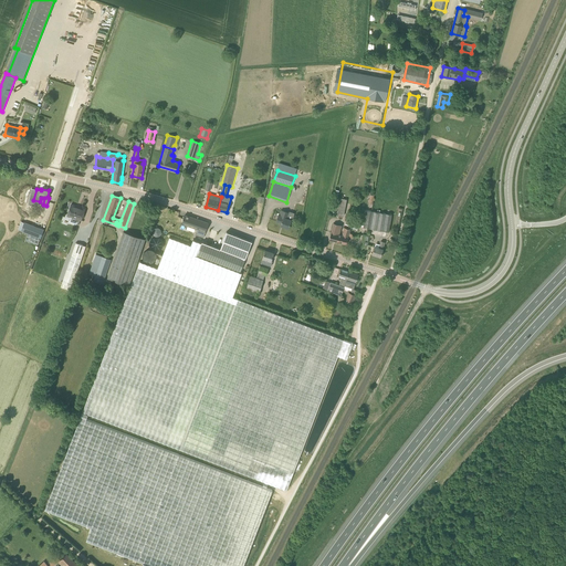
[(346,199),(341,198),(337,215),(344,216),(346,199)]
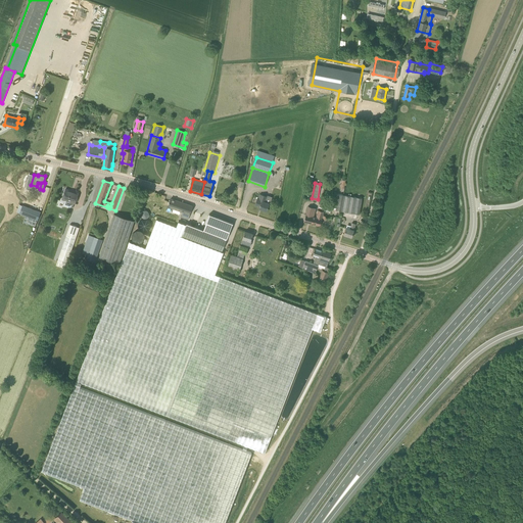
[(65,205),(66,200),(75,203),(79,193),(65,189),(62,199),(60,203),(61,205),(63,205),(65,205)]
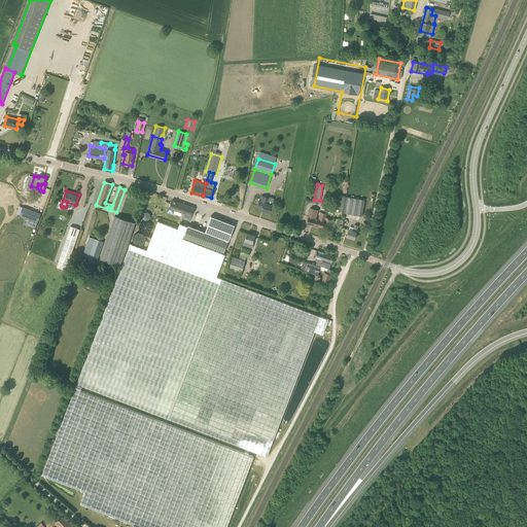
[(270,198),(266,197),(261,196),(260,200),(259,200),(257,207),(261,208),(261,210),(269,212),(271,205),(268,204),(270,198)]
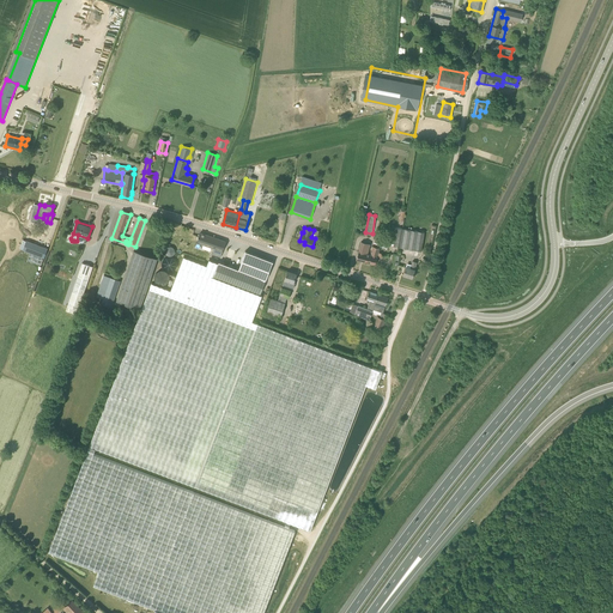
[(405,229),(398,228),(395,243),(394,247),(401,248),(405,229)]
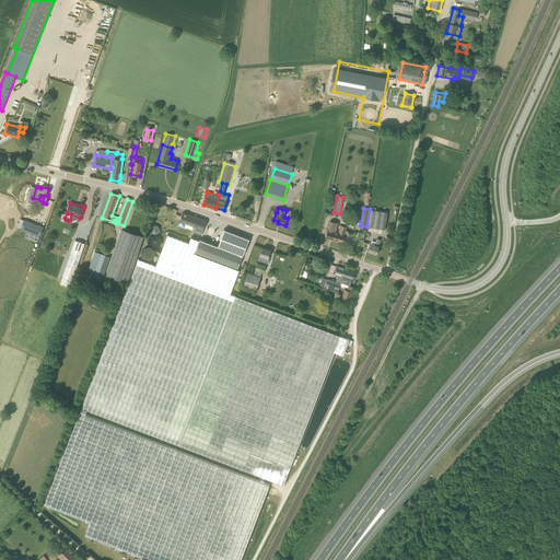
[(388,212),(370,209),(366,226),(385,230),(388,212)]
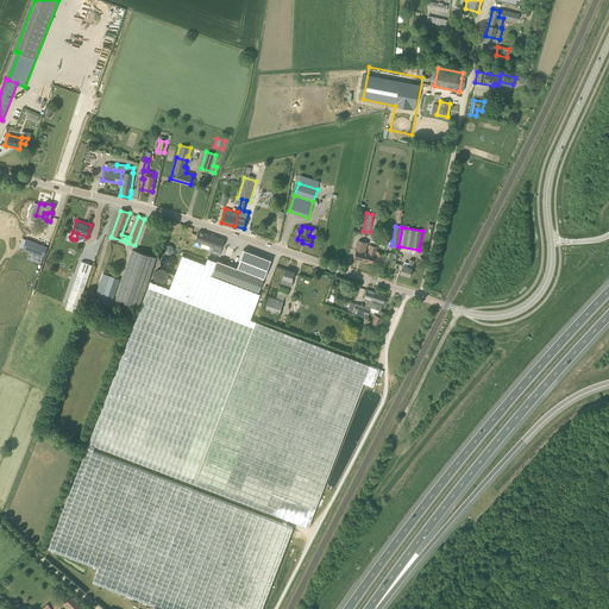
[(213,246),(211,252),(219,255),(224,240),(199,231),(195,240),(213,246)]
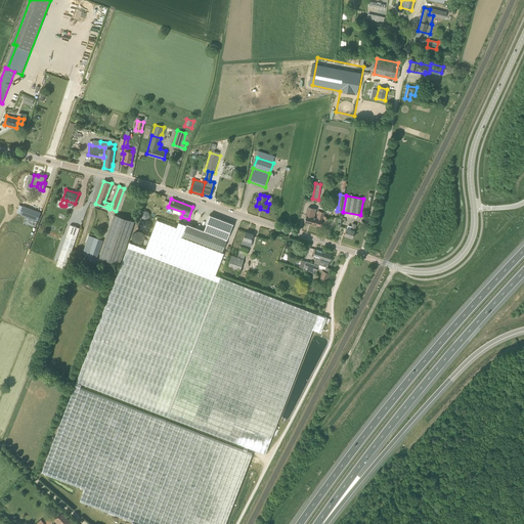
[(36,226),(38,220),(41,213),(23,206),(19,213),(26,216),(24,222),(36,226)]
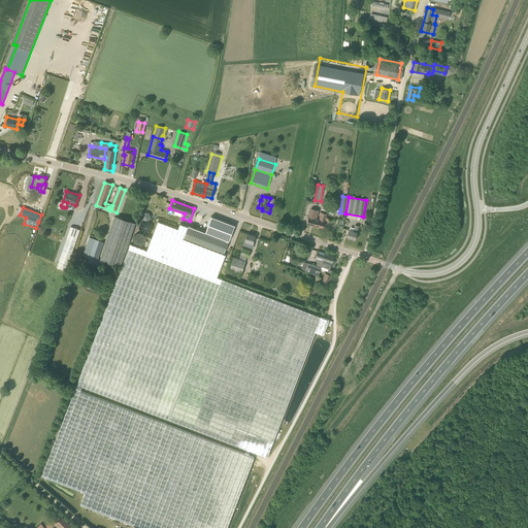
[(154,229),(147,220),(152,218),(147,211),(141,216),(145,221),(137,226),(144,235),(154,229)]
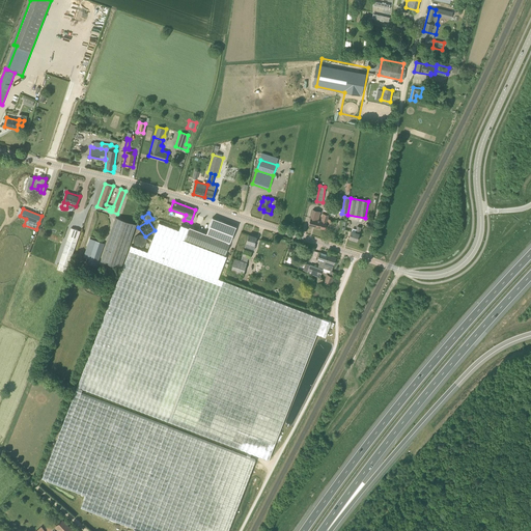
[(327,222),(329,215),(323,213),(320,220),(318,220),(319,216),(311,214),(310,218),(308,225),(325,229),(327,222)]
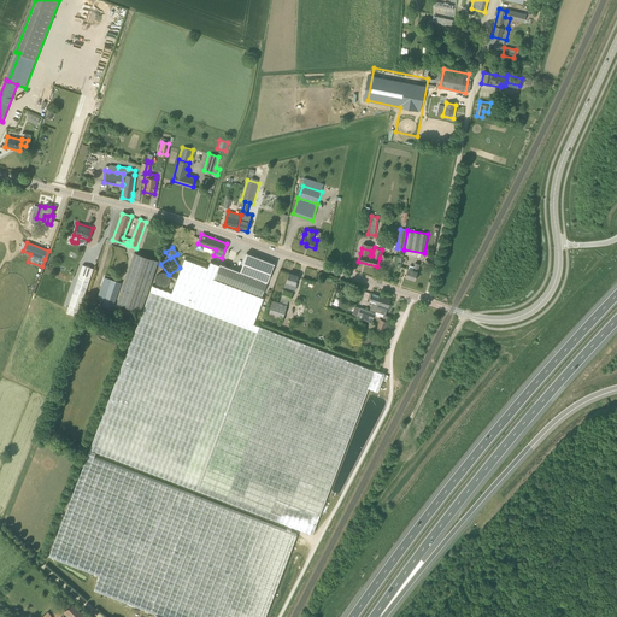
[(141,311),(158,260),(135,252),(117,304),(141,311)]
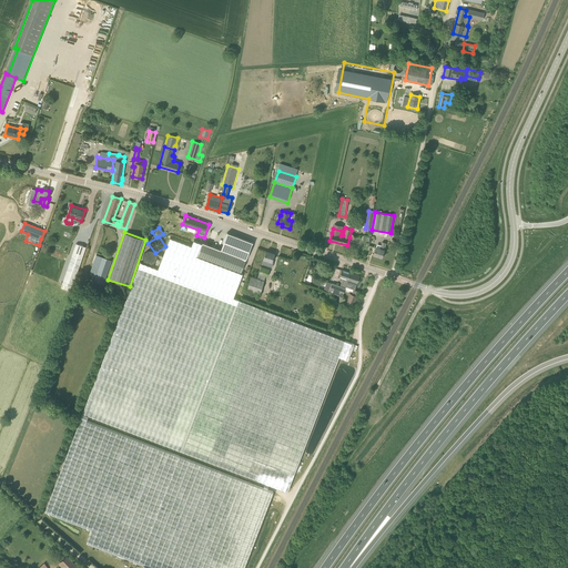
[(252,245),(226,235),(222,247),(223,249),(246,257),(252,245)]
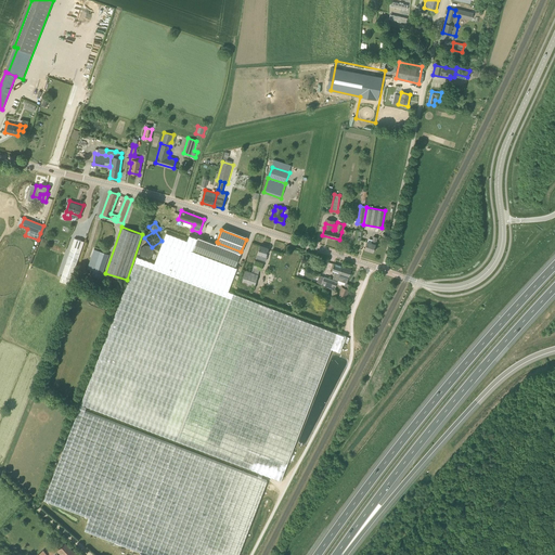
[(88,405),(178,440),(232,300),(234,293),(229,292),(237,269),(235,268),(193,252),(197,239),(190,235),(189,241),(167,232),(155,263),(139,256),(81,403),(88,405)]
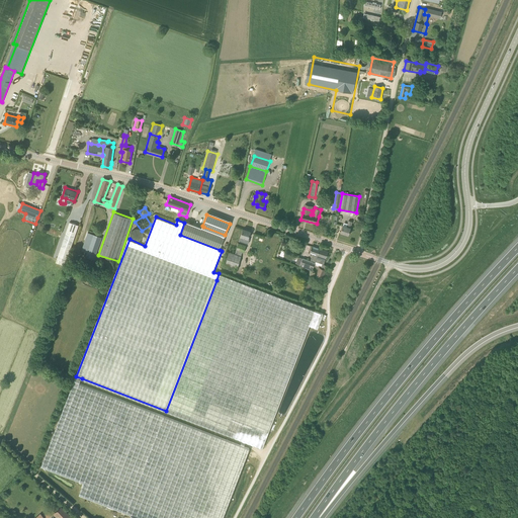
[(203,227),(202,226),(201,228),(185,221),(184,223),(180,235),(220,250),(225,235),(203,227)]
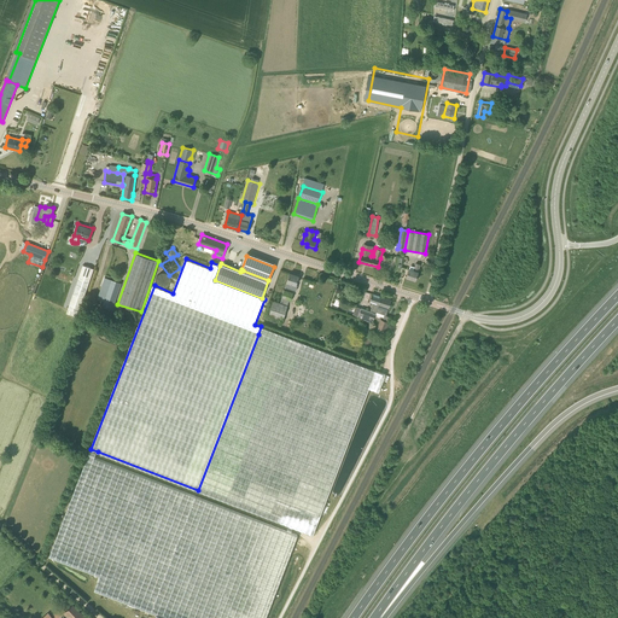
[(409,269),(407,277),(415,280),(418,272),(420,264),(417,263),(414,270),(409,269)]
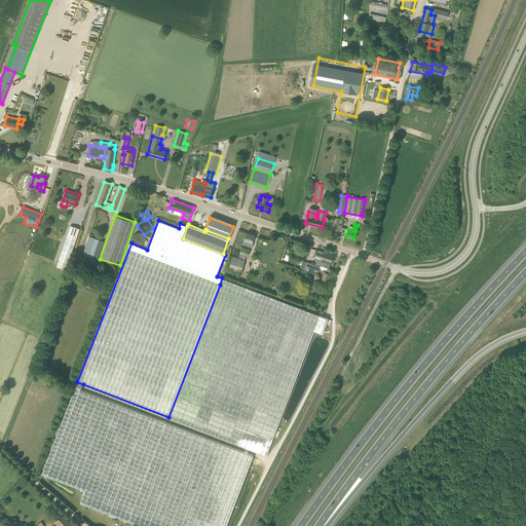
[(66,270),(80,228),(71,225),(57,267),(66,270)]
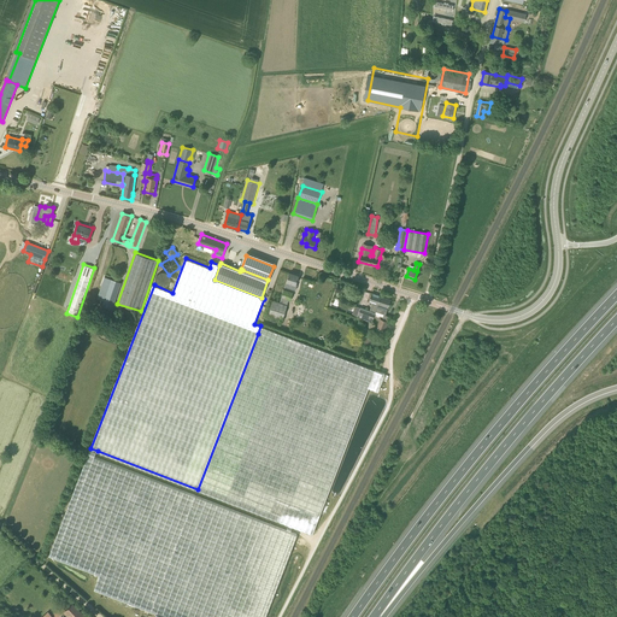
[(287,281),(285,287),(289,288),(291,283),(295,285),(298,276),(289,272),(287,281)]
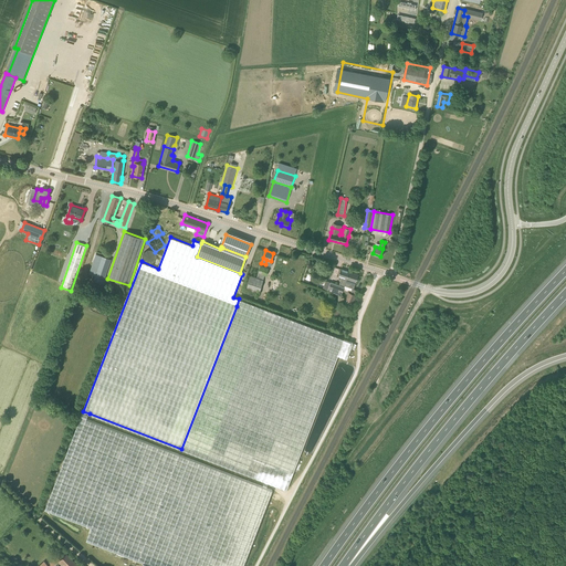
[(103,283),(111,259),(95,254),(88,273),(95,275),(94,280),(103,283)]
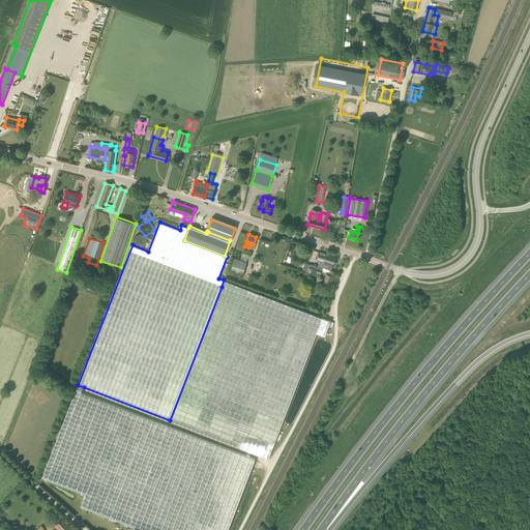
[(247,257),(249,258),(252,252),(243,249),(240,261),(234,259),(231,271),(242,274),(247,257)]
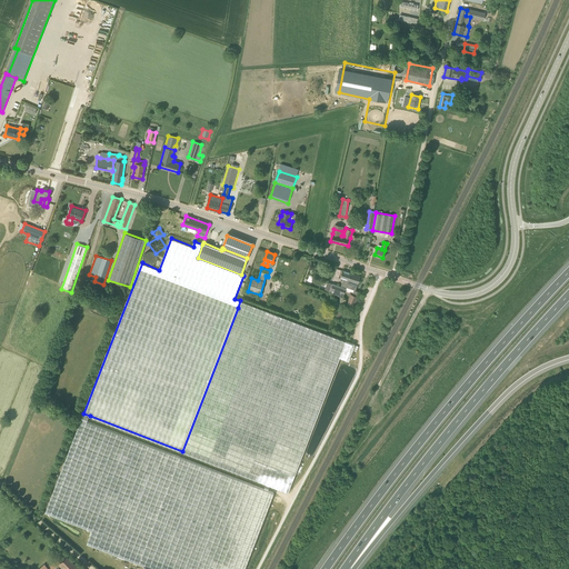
[(351,273),(342,270),(340,278),(345,279),(342,287),(332,283),(329,292),(342,297),(345,290),(346,290),(347,287),(349,280),(348,280),(351,273)]
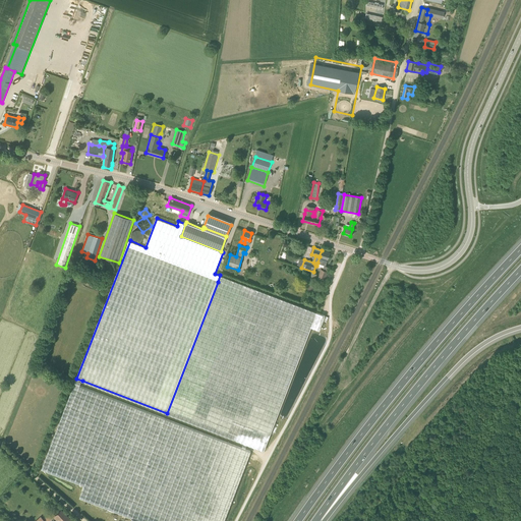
[(317,263),(324,265),(326,266),(327,263),(328,259),(330,253),(322,250),(319,256),(320,256),(317,263)]
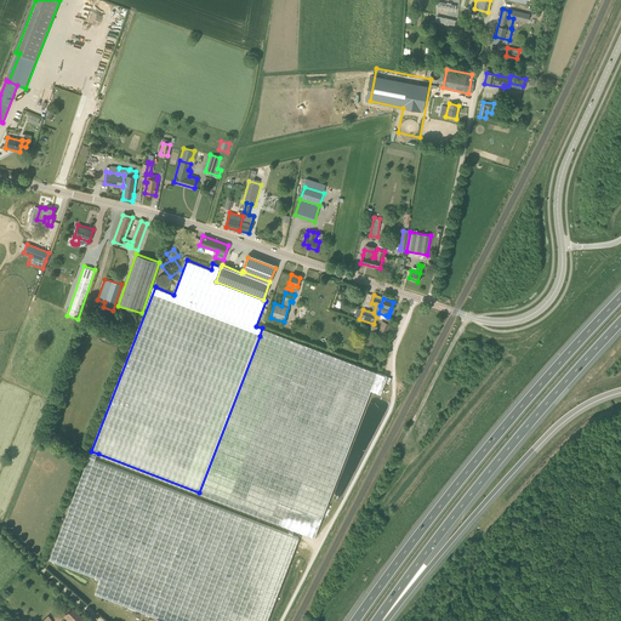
[(389,324),(388,323),(382,320),(380,329),(387,331),(389,324)]
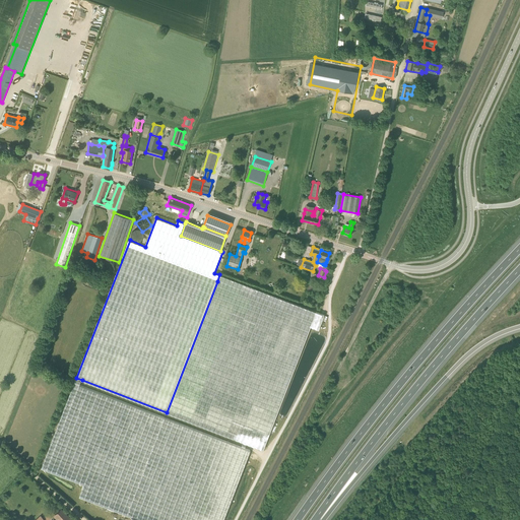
[(263,450),(311,326),(319,329),(324,315),(219,274),(167,412),(263,450)]
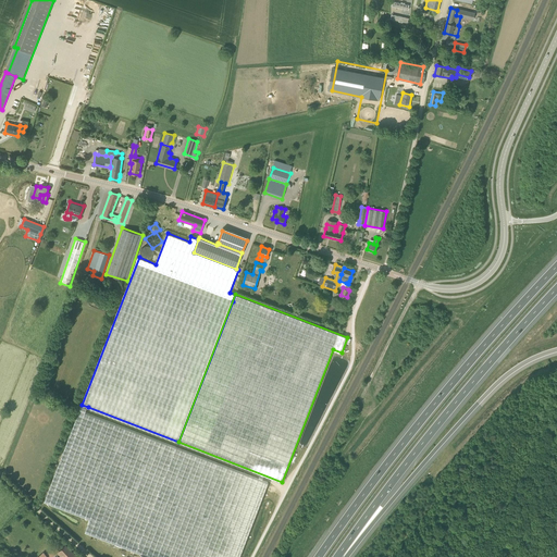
[(325,310),(331,296),(324,294),(319,308),(325,310)]
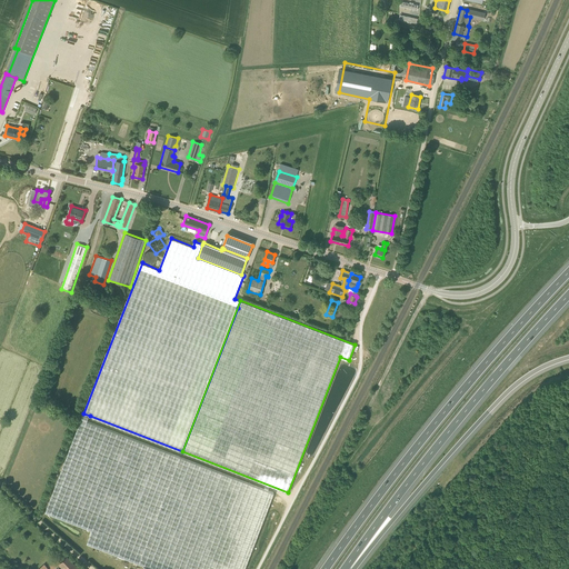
[(245,568),(275,492),(87,420),(82,418),(46,511),(92,529),(88,542),(145,565),(142,568),(245,568)]
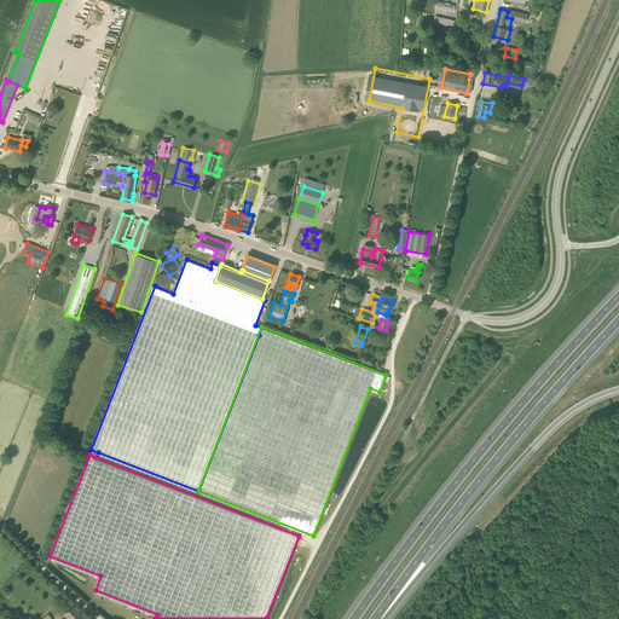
[(85,618),(73,605),(65,612),(64,613),(64,614),(68,618),(85,618)]
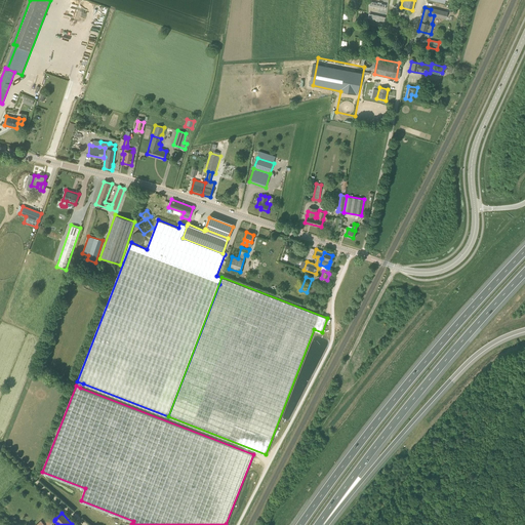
[(52,516),(44,523),(41,520),(35,524),(49,524),(54,521),(54,520),(55,519),(52,516)]
